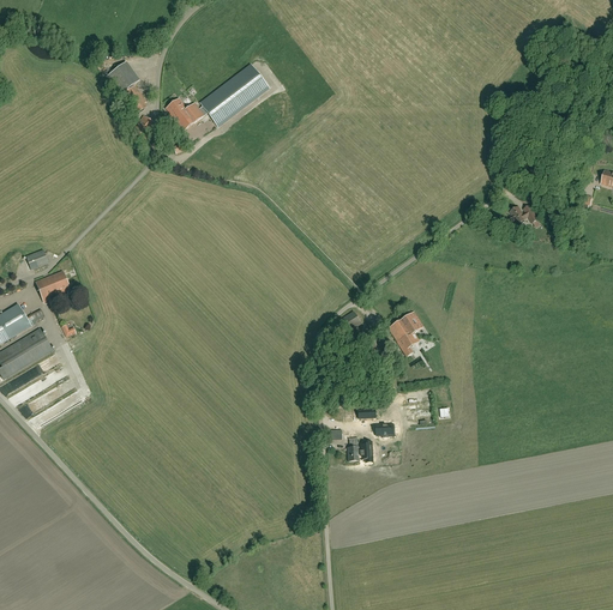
[(119,92),(138,78),(136,74),(125,60),(106,74),(119,92)]
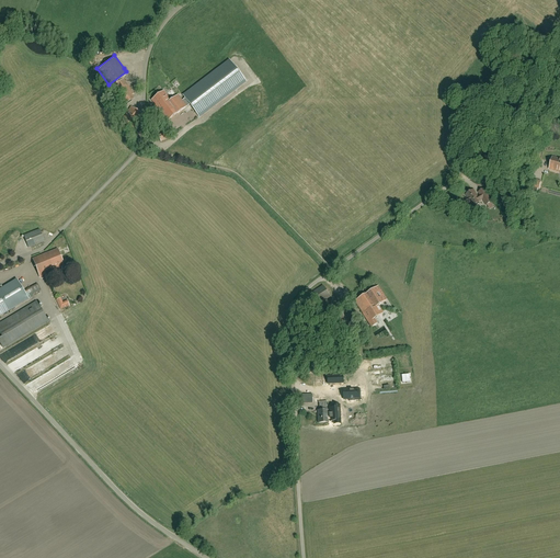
[(185,103),(189,101),(198,114),(244,79),(228,57),(182,93),(184,95),(181,98),(176,92),(169,98),(162,89),(150,98),(167,118),(186,104),(185,103)]
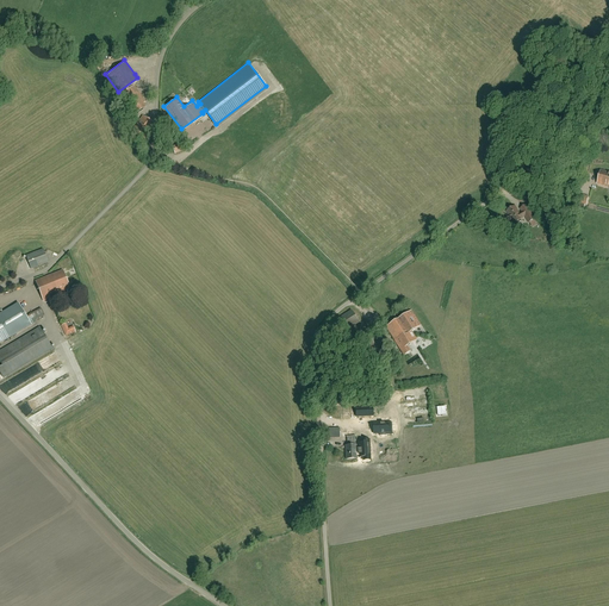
[(142,113),(129,132),(141,141),(151,124),(150,123),(153,120),(142,113)]
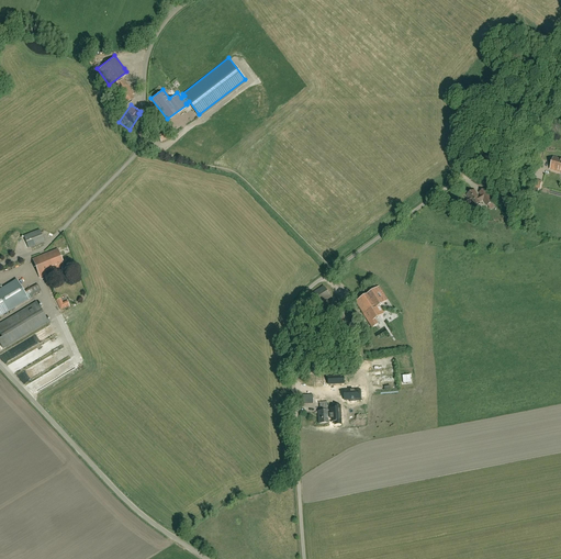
[(240,122),(242,122),(243,120),(238,118),(234,129),(237,131),(240,122)]
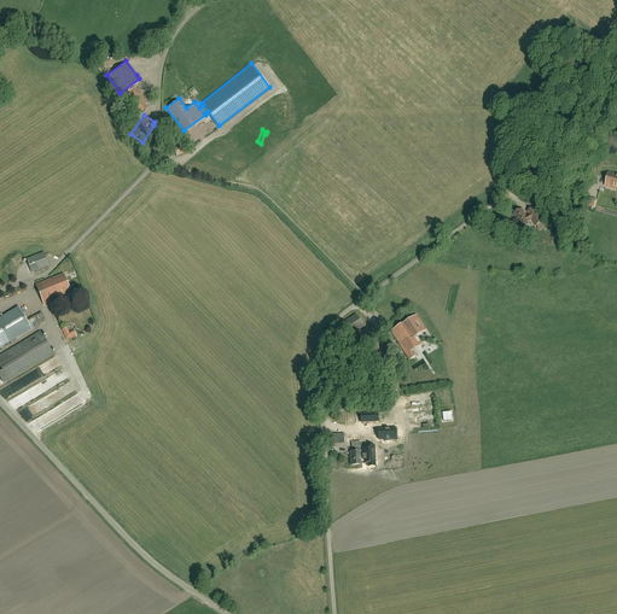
[(182,142),(173,145),(176,153),(185,150),(182,142)]
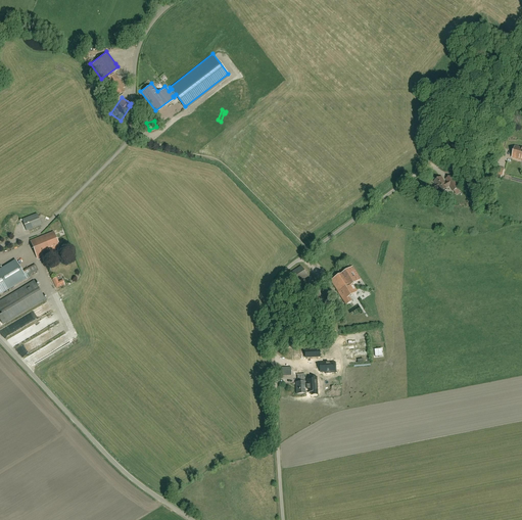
[(521,145),(514,144),(511,154),(521,156),(521,145)]
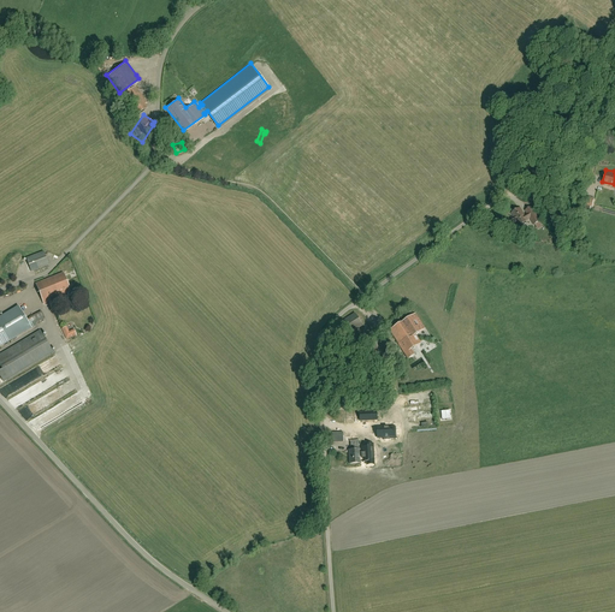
[(584,192),(581,201),(591,203),(593,195),(584,192)]
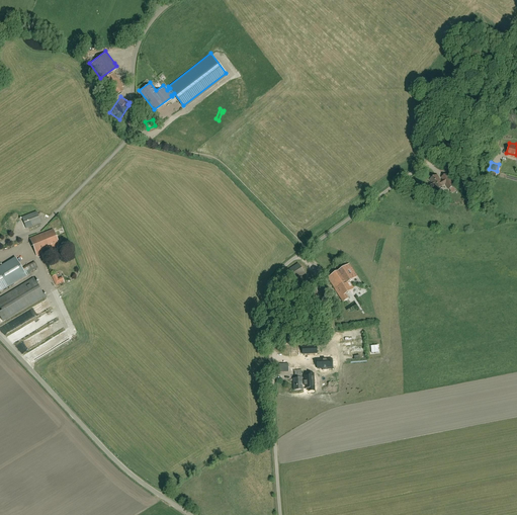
[(436,173),(429,177),(431,180),(429,181),(431,185),(433,184),(435,187),(442,183),(445,181),(448,186),(453,184),(448,176),(443,179),(443,177),(440,179),(436,173)]
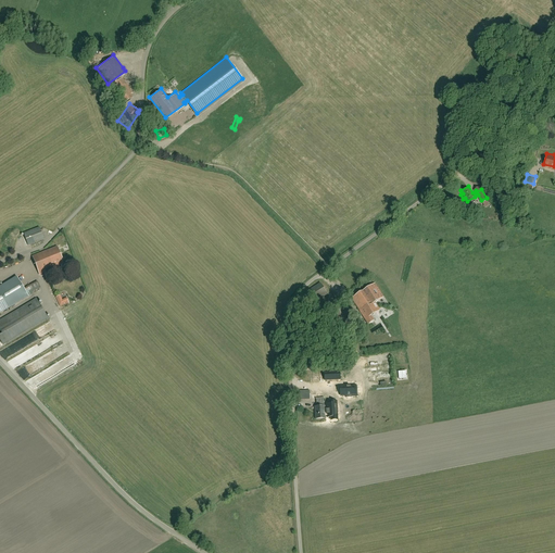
[(27,242),(42,236),(38,225),(23,230),(27,242)]
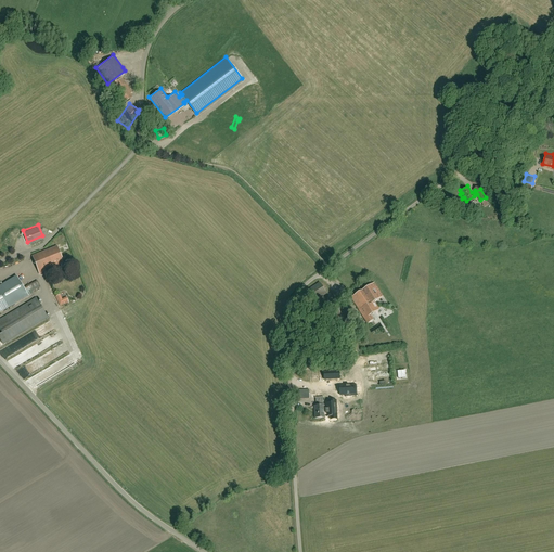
[(38,272),(63,262),(56,244),(31,254),(38,272)]
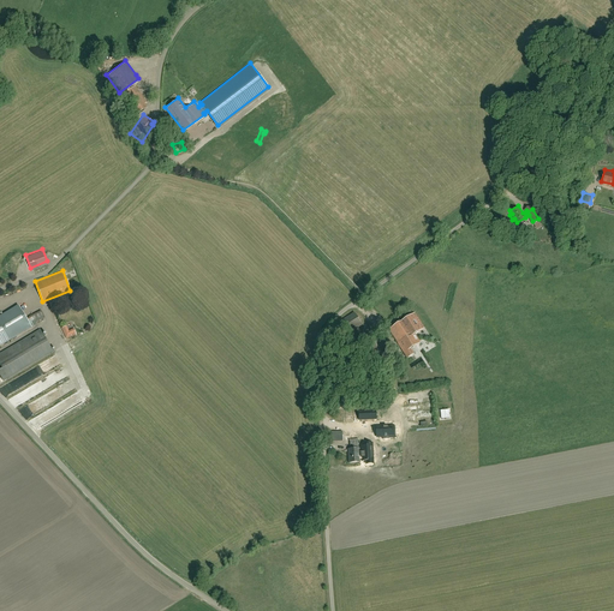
[(0,341),(29,325),(35,322),(35,319),(43,315),(41,309),(25,318),(17,304),(0,312),(0,341)]
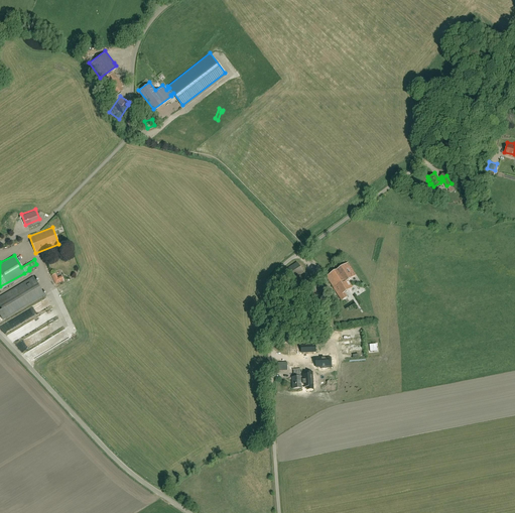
[(326,274),(341,298),(346,294),(343,290),(351,285),(347,278),(355,273),(347,260),(326,274)]
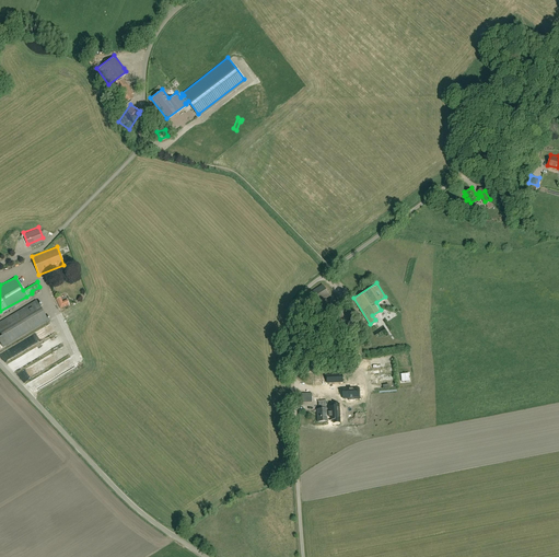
[(55,297),(59,305),(65,303),(65,305),(69,303),(68,302),(69,301),(67,297),(61,299),(59,294),(55,297)]
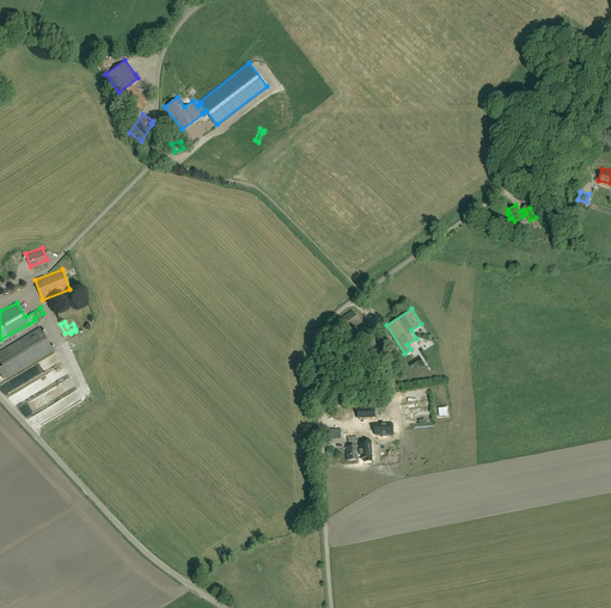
[(7,373),(52,345),(38,325),(0,348),(0,373),(2,376),(7,373)]
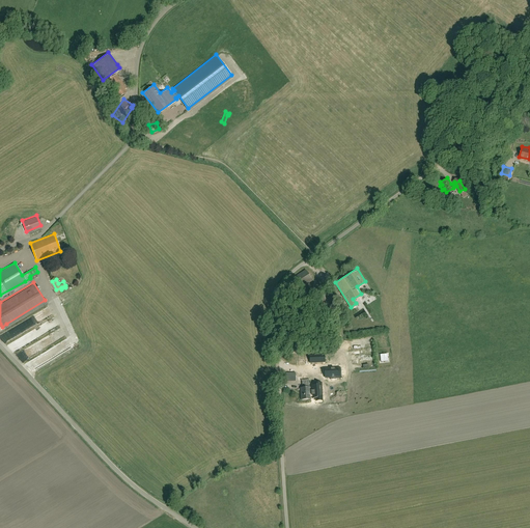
[(316,297),(326,313),(336,307),(329,294),(327,295),(325,293),(316,297)]
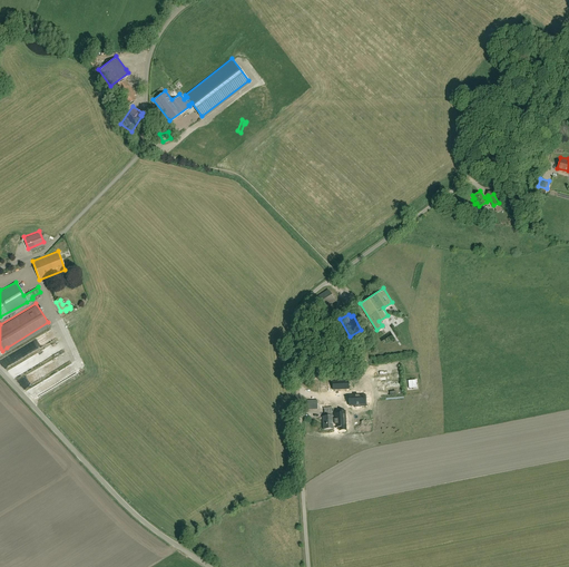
[(40,331),(46,338),(51,333),(47,326),(40,331)]
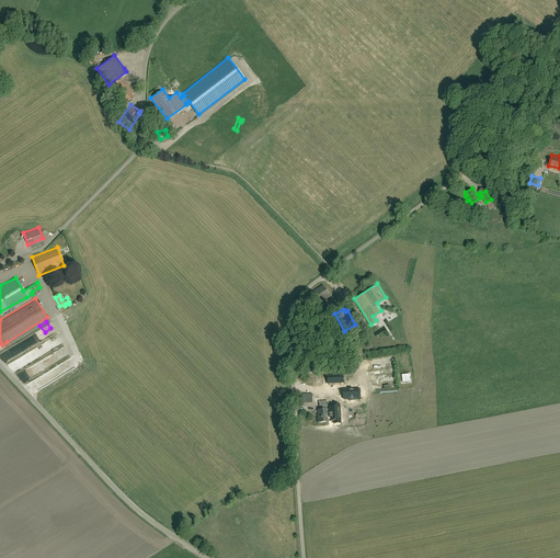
[(10,352),(27,344),(24,338),(15,342),(14,342),(8,345),(9,348),(8,349),(10,352)]
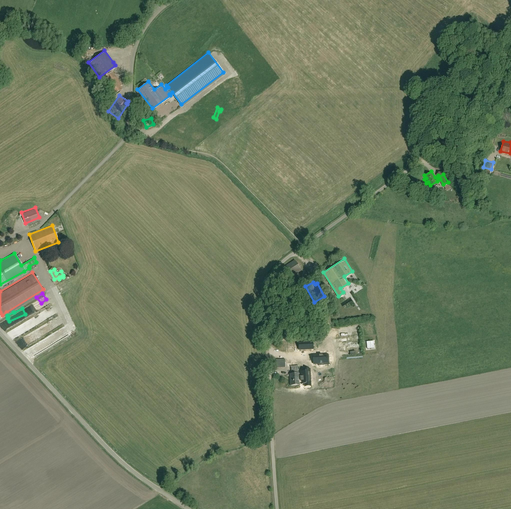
[(12,327),(7,329),(11,336),(16,333),(12,327)]
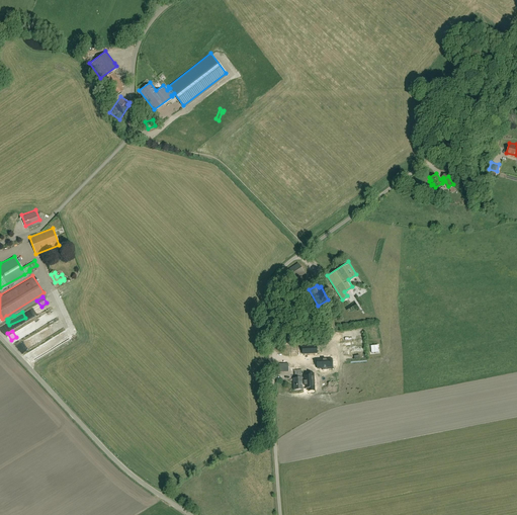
[(332,356),(318,357),(318,366),(328,365),(332,365),(332,362),(332,356)]
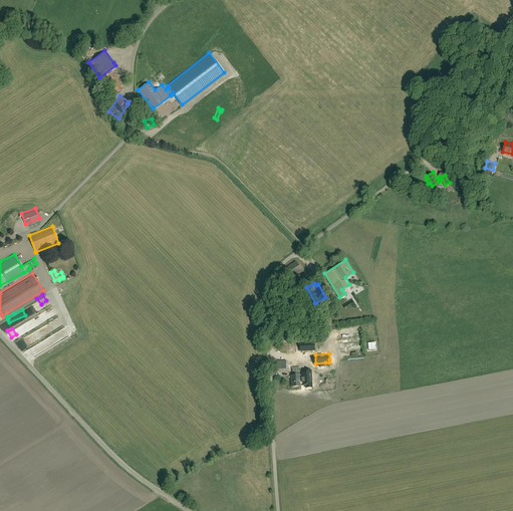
[(298,375),(297,375),(297,380),(298,380),(298,382),(301,382),(302,382),(307,382),(307,377),(307,367),(303,368),(302,368),(302,370),(301,370),(297,370),(298,375)]
